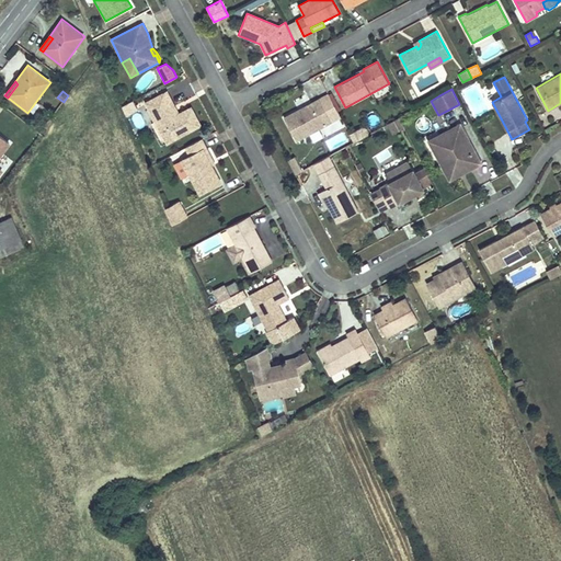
[(179,113),(168,91),(145,103),(162,135),(168,133),(173,141),(202,126),(192,106),(179,113)]
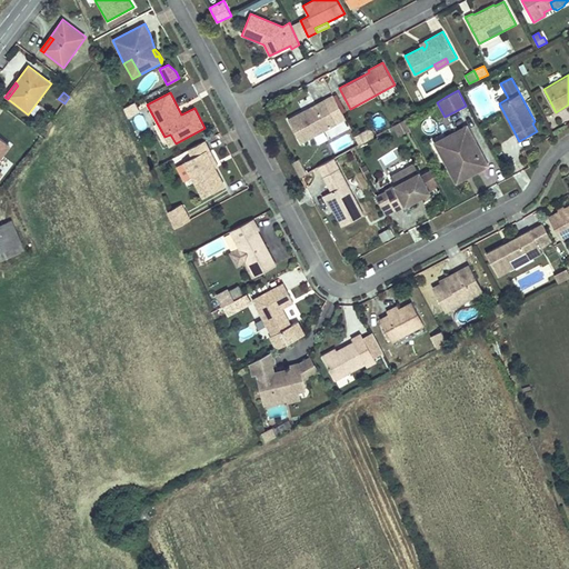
[(323,100),(337,125),(346,120),(333,96),(323,100)]
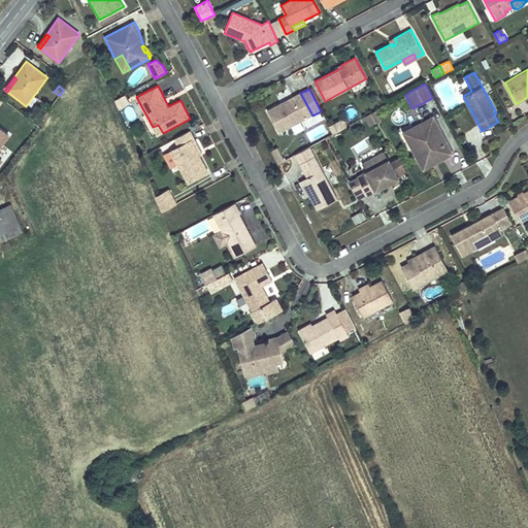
[(300,122),(312,116),(300,93),(293,97),(294,98),(282,104),(282,103),(267,110),(279,133),(292,127),(300,122)]
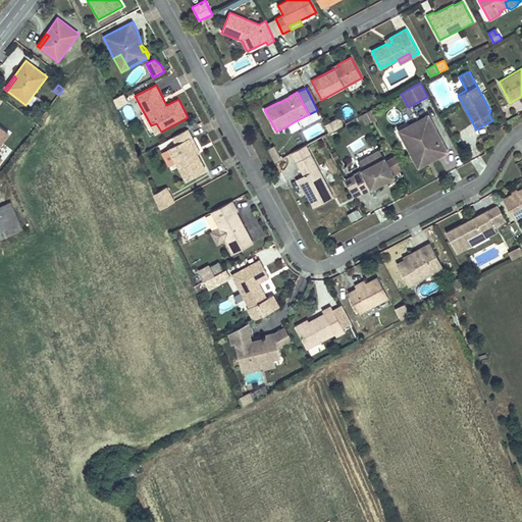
[(113,99),(117,108),(128,103),(123,94),(113,99)]
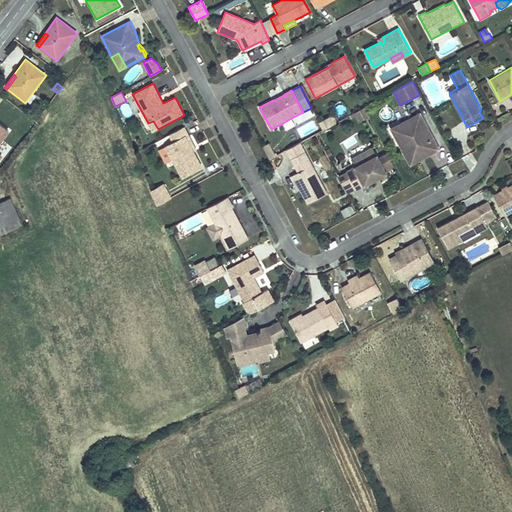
[(125,117),(133,113),(127,102),(119,106),(125,117)]
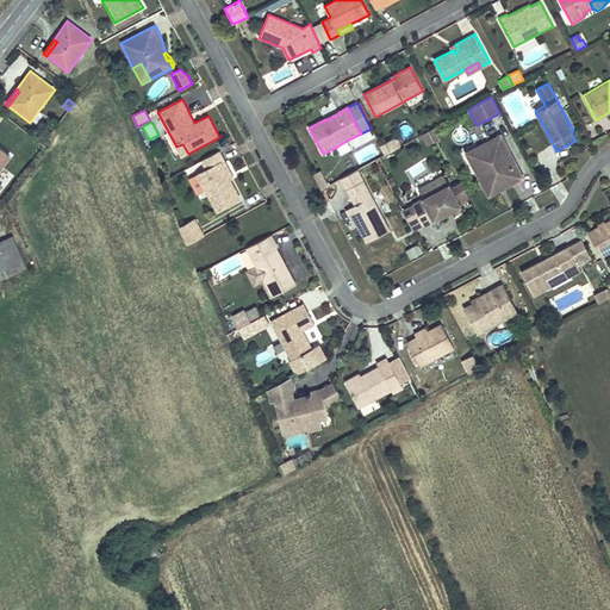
[(440,139),(434,128),(416,137),(418,142),(423,138),(427,145),(440,139)]
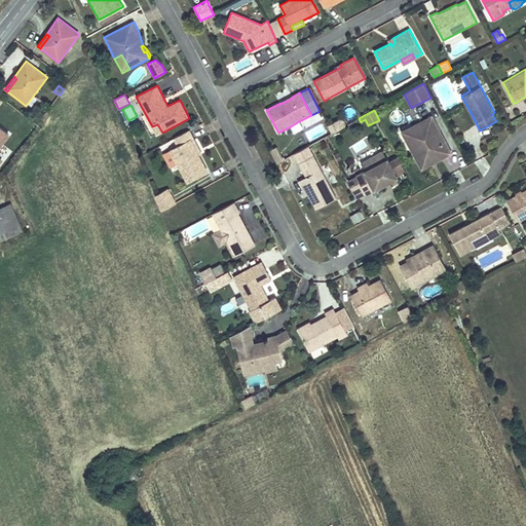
[(452,153),(431,115),(409,127),(413,136),(409,138),(414,147),(410,149),(420,167),(425,164),(427,160),(431,158),(433,160),(441,156),(442,159),(452,153)]
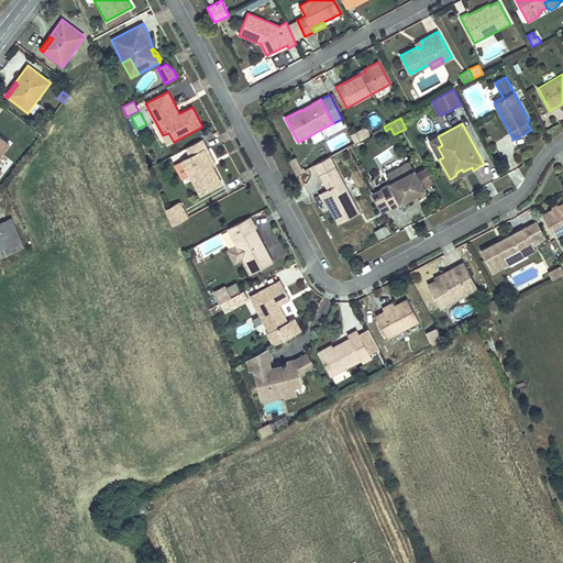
[(371,134),(366,125),(362,129),(366,136),(371,134)]
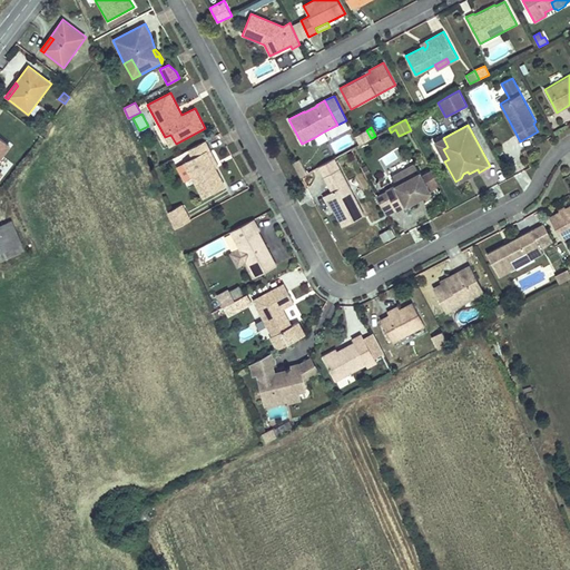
[(371,138),(366,130),(354,136),(360,145),(371,138)]
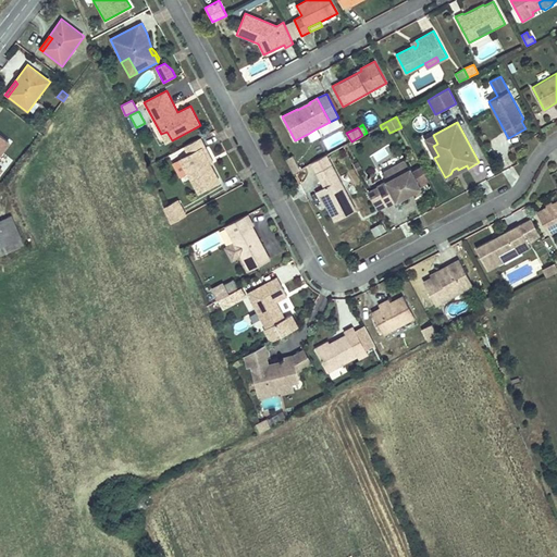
[(321,136),(317,128),(308,134),(311,141),(321,136)]
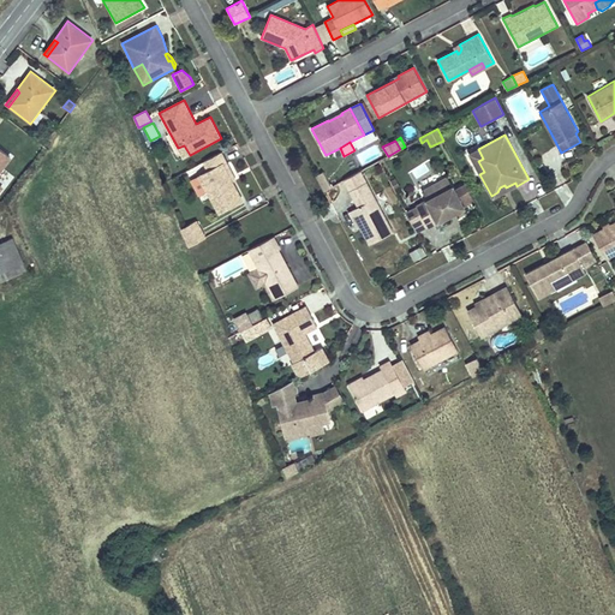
[(359,166),(382,157),(377,144),(354,151),(359,166)]
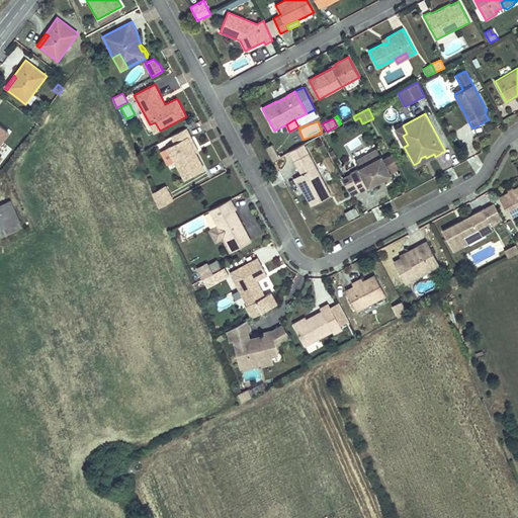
[(154,134),(160,131),(155,122),(150,124),(154,134)]
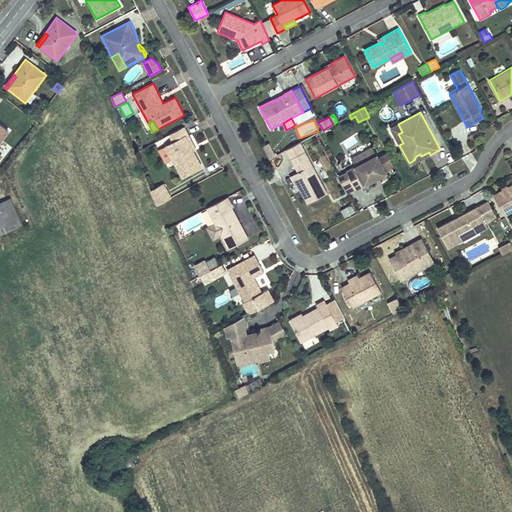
[(0,143),(10,132),(0,124),(0,159),(3,156),(0,153),(0,143)]
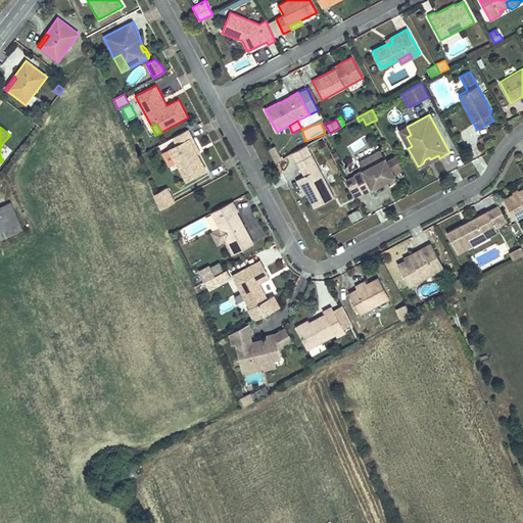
[(411,135),(407,127),(398,131),(408,148),(412,146),(407,137),(411,135)]
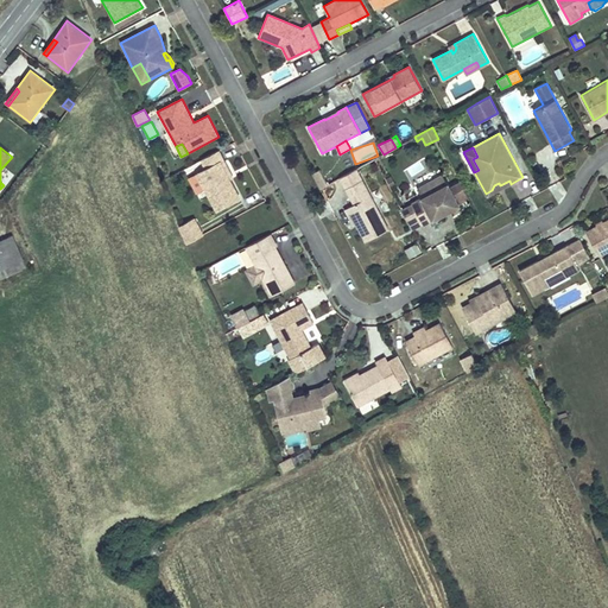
[(204,190),(216,211),(241,198),(230,179),(221,160),(223,159),(220,151),(201,160),(204,169),(196,173),(204,190)]
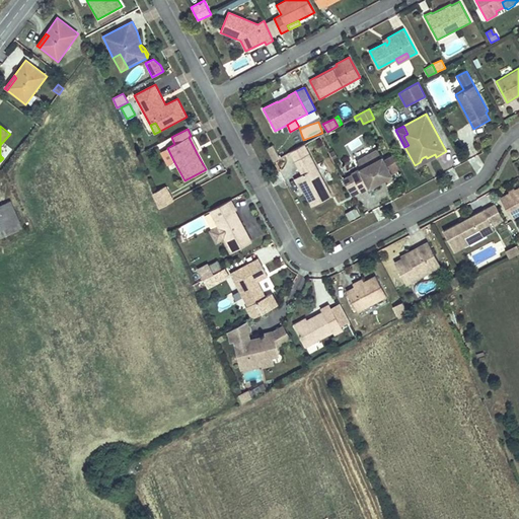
[(197,153),(200,152),(191,136),(189,137),(197,153)]
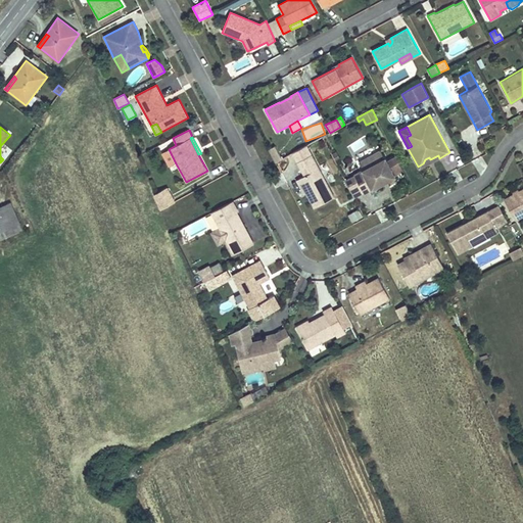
[(366,137),(350,143),(353,153),(370,148),(366,137)]
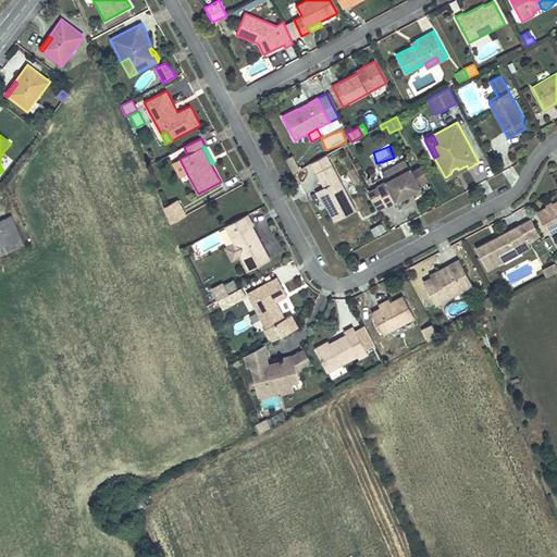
[(356,210),(326,155),(310,163),(323,187),(318,190),(325,206),(334,221),(356,210)]
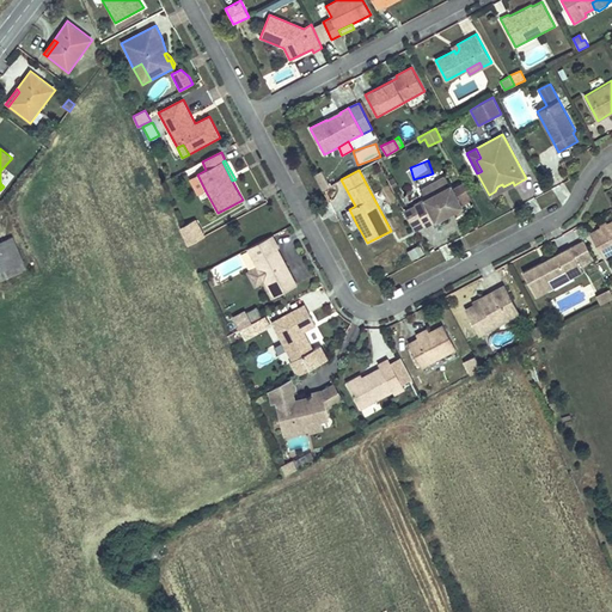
[(330,187),(322,171),(314,175),(323,190),(330,187)]
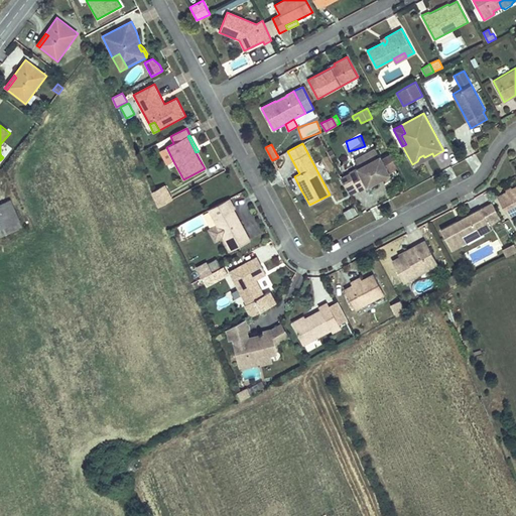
[(173,161),(166,147),(159,151),(166,164),(173,161)]
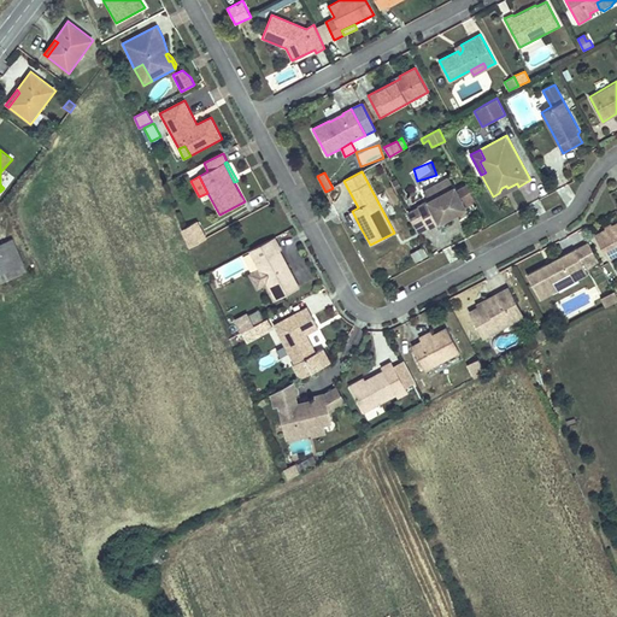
[(428,199),(453,186),(448,177),(423,191),(428,199)]
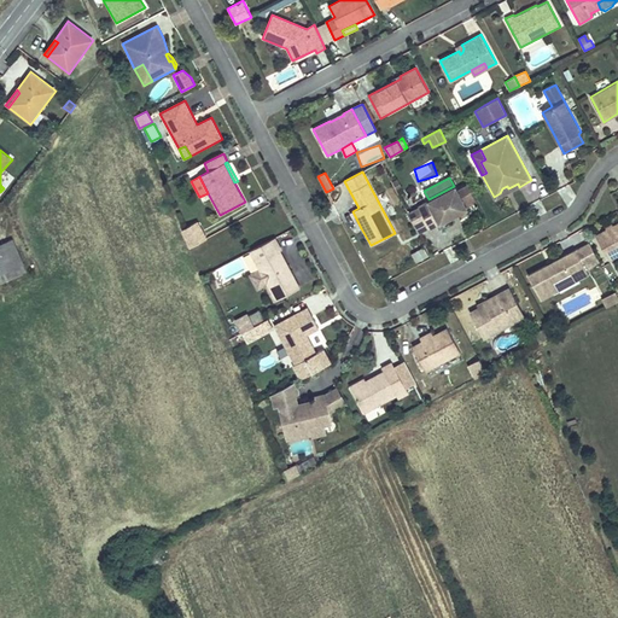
[(397,179),(391,181),(397,191),(402,187),(397,179)]
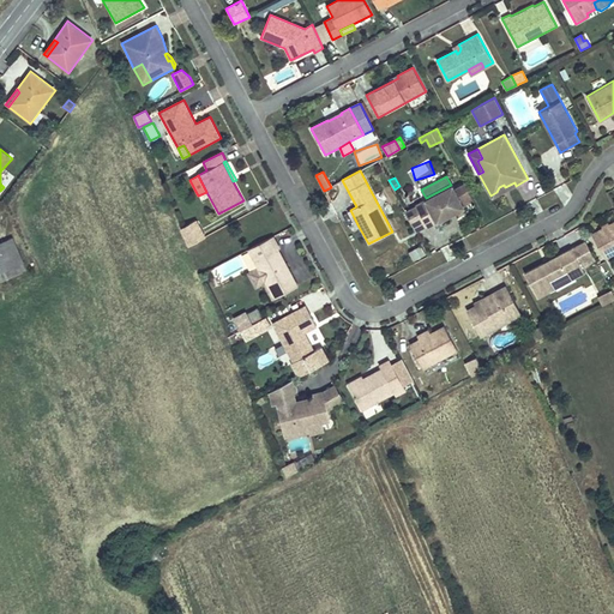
[(416,205),(404,211),(410,221),(420,215),(427,227),(427,228),(465,208),(464,206),(474,200),(464,182),(455,188),(452,184),(451,185),(426,198),(415,204),(416,205)]
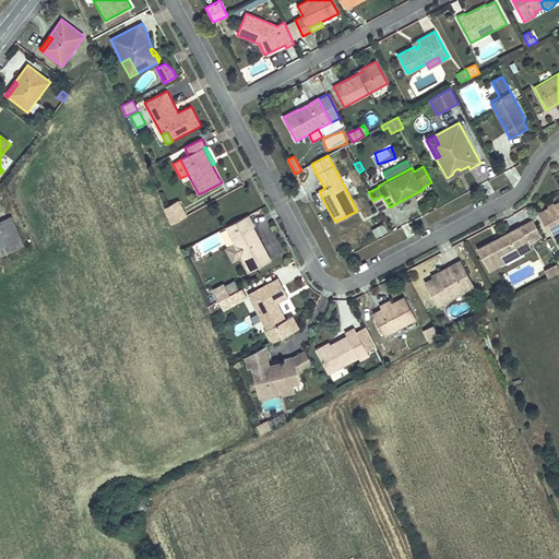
[(468,166),(460,170),(459,168),(454,170),(452,175),(447,178),(448,180),(470,169),(468,166)]
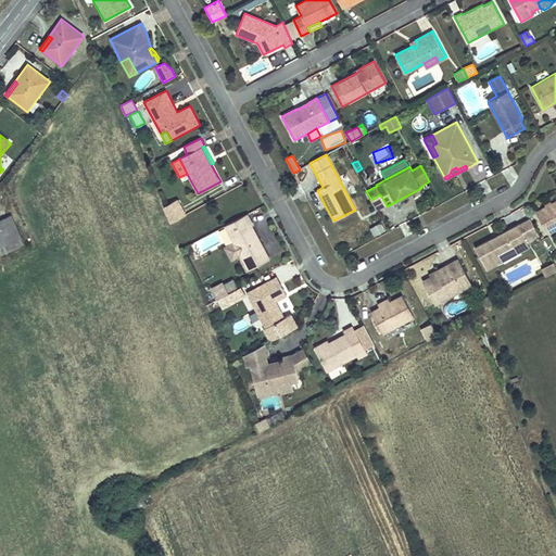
[(325,205),(317,190),(315,191),(323,206),(325,205)]
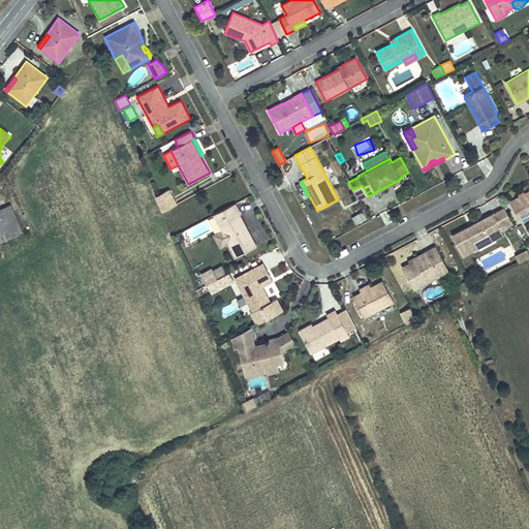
[(368,195),(362,185),(353,190),(359,200),(368,195)]
